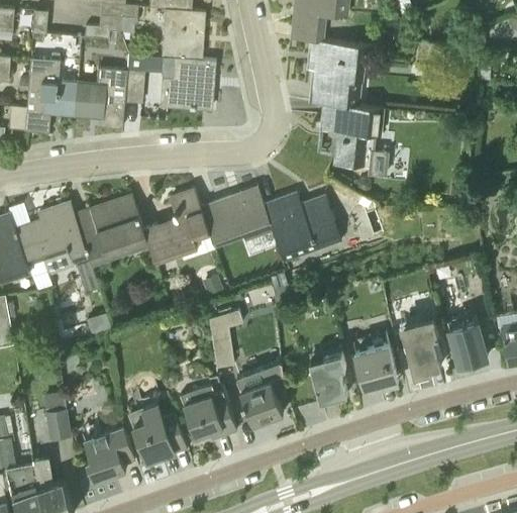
[(166,9),(192,11),(192,0),(150,0),(150,7),(166,8),(166,9)]
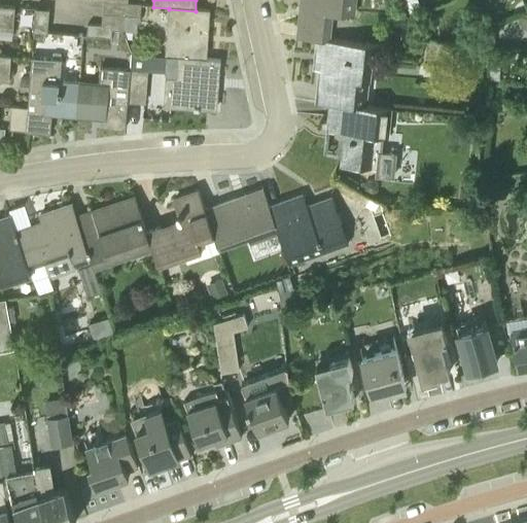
[(297,40),(317,42),(330,43),(330,42),(334,14),(355,16),(357,0),(303,0),(302,19),(301,19),(297,40)]
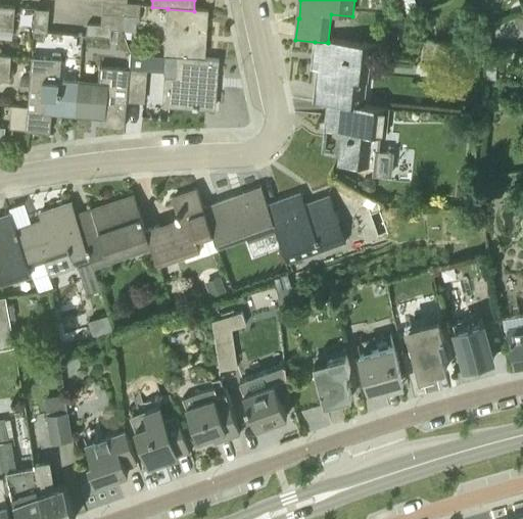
[(125,18),(123,34),(132,35),(134,35),(136,19),(139,19),(140,7),(127,6),(103,4),(102,16),(125,18)]
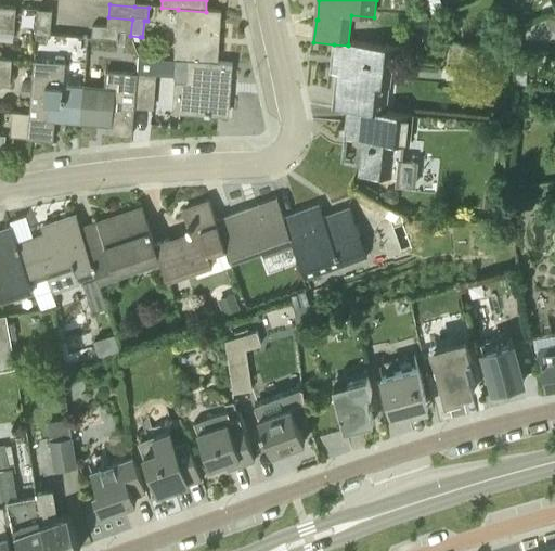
[(446,14),(442,7),(430,12),(434,20),(446,14)]
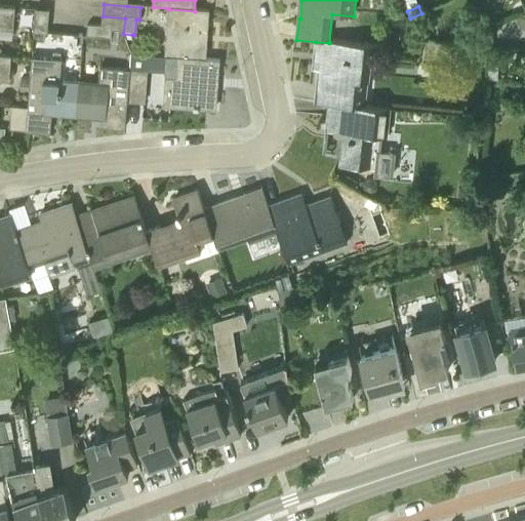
[(0,57),(10,58),(0,56),(0,31),(13,33),(13,30),(15,10),(0,8),(0,57)]
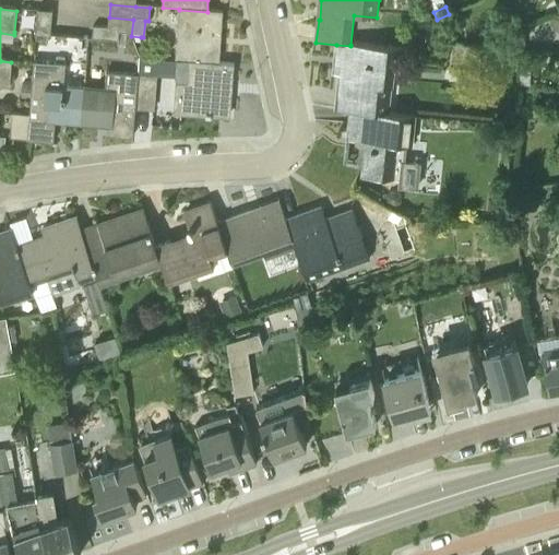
[(189,63),(218,66),(223,13),(207,12),(179,10),(176,62),(189,63)]
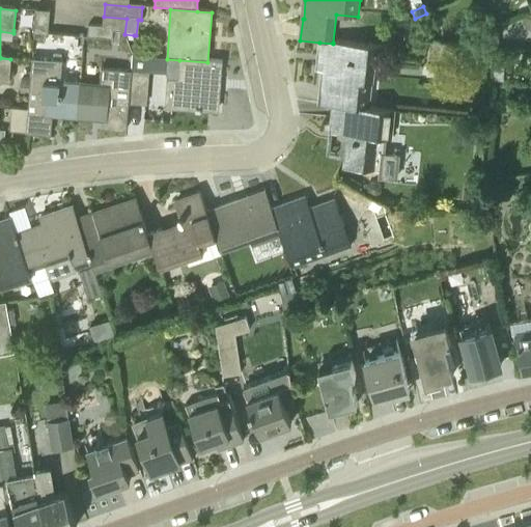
[(50,12),(37,11),(35,11),(33,36),(48,37),(50,12)]
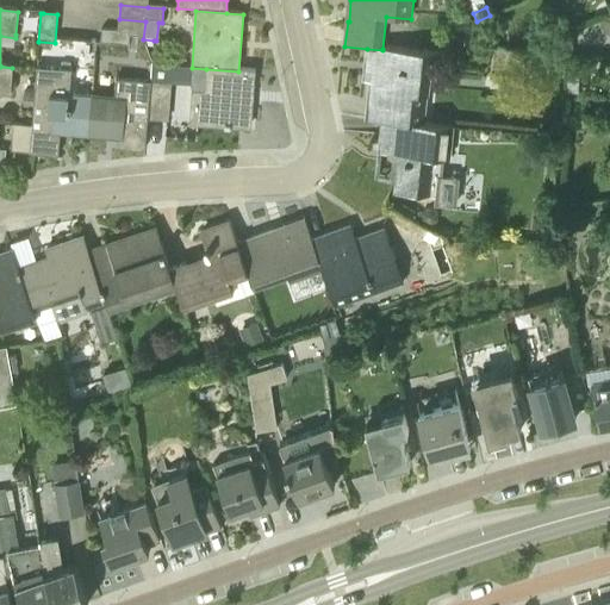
[(129,38),(143,39),(145,22),(119,19),(118,33),(129,33),(129,38)]
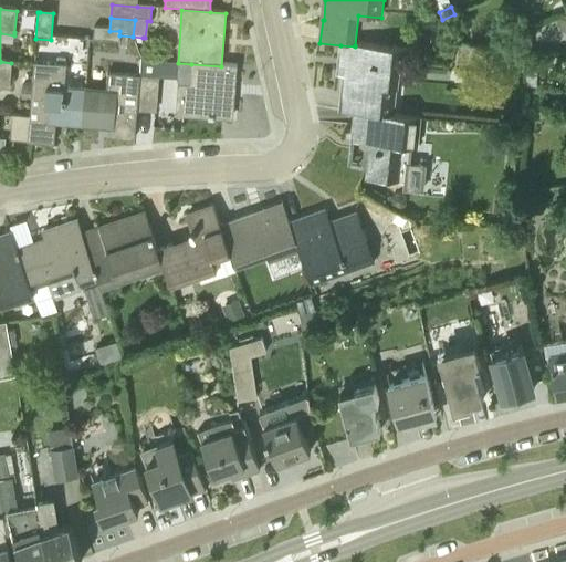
[(93,43),(115,45),(119,45),(119,35),(119,31),(109,31),(94,30),(93,43)]
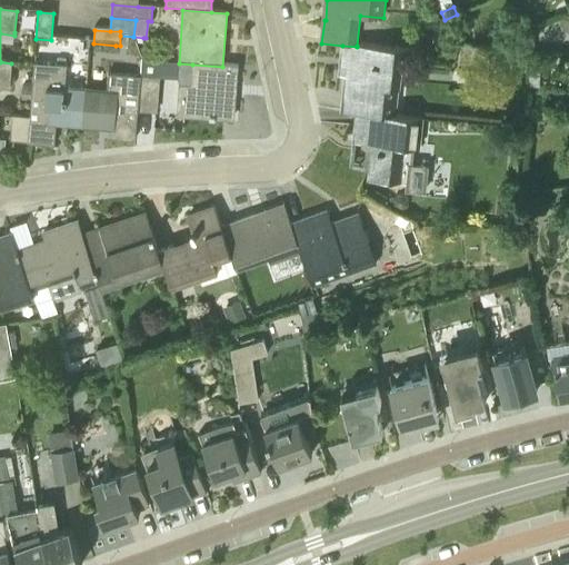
[(143,38),(133,37),(137,46),(142,46),(143,38)]
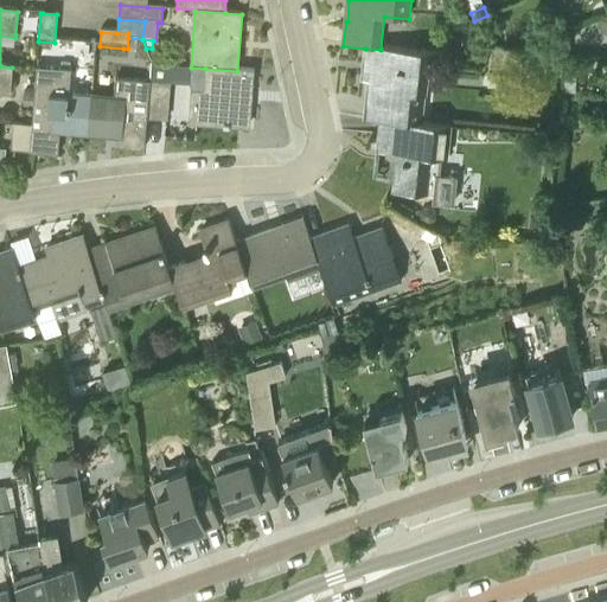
[(470,42),(466,39),(465,39),(461,42),(461,43),(461,47),(466,49),(470,47),(471,46),(470,42)]
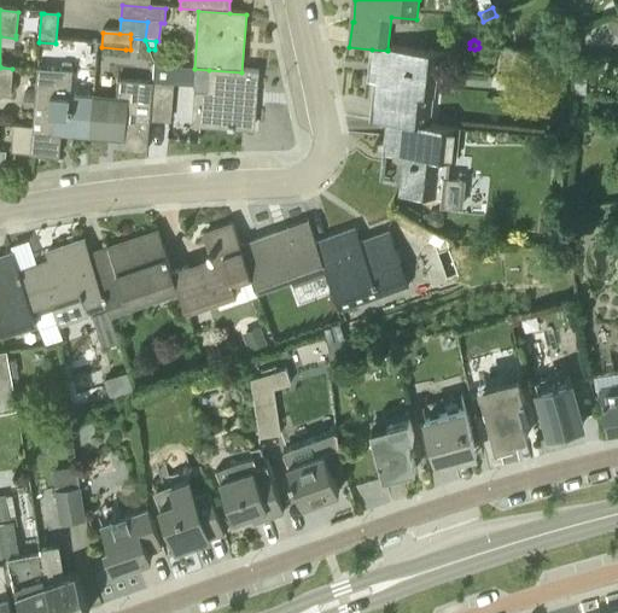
[(581,41),(566,41),(565,56),(581,57),(581,41)]
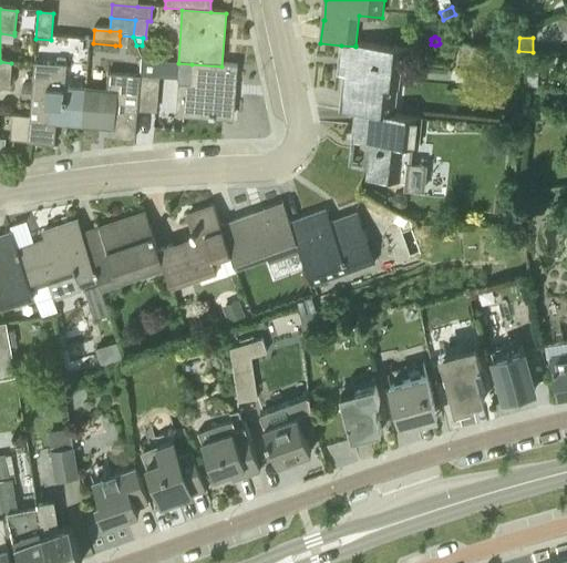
[(361,98),(359,113),(394,115),(398,89),(399,89),(401,70),(408,71),(409,51),(356,45),(356,47),(341,45),(340,60),(347,61),(343,95),(361,98)]
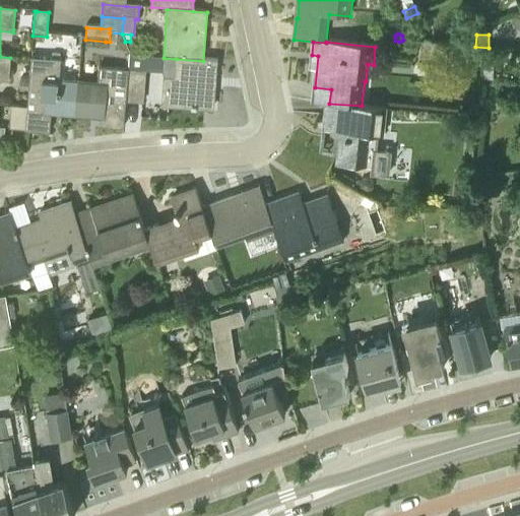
[(0,81),(9,82),(10,58),(0,57),(0,81)]
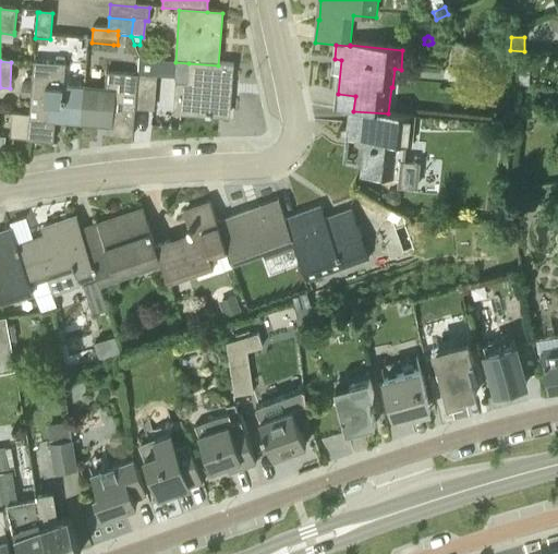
[(218,65),(189,63),(184,115),(173,113),(173,115),(206,117),(206,119),(211,119),(211,117),(228,119),(230,97),(227,97),(228,86),(232,86),(233,67),(218,65)]
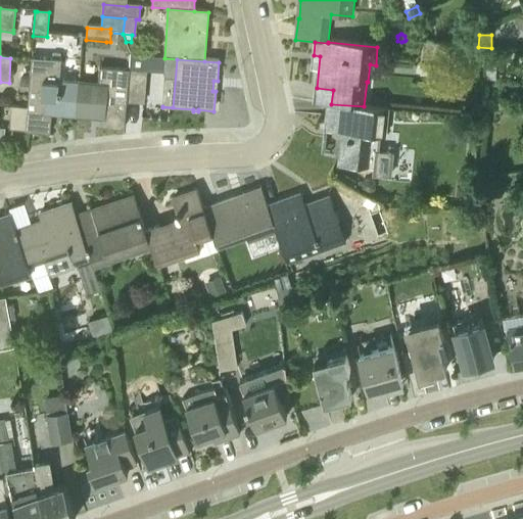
[(79,82),(76,118),(111,121),(111,129),(100,128),(100,129),(125,131),(127,104),(130,72),(100,68),(99,84),(79,82)]
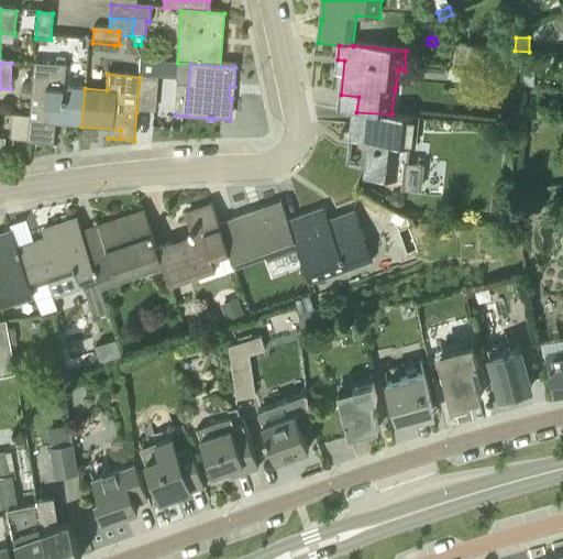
[(140,77),(136,112),(154,114),(157,77),(140,76),(140,77)]
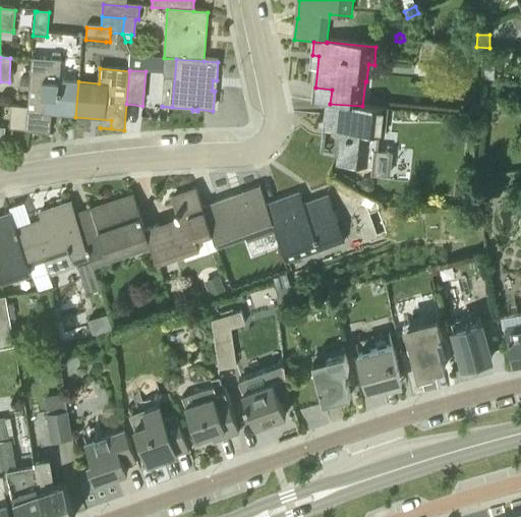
[(46,114),(75,117),(78,81),(59,80),(60,73),(31,71),(27,109),(25,132),(25,133),(50,135),(50,134),(44,133),(46,114)]
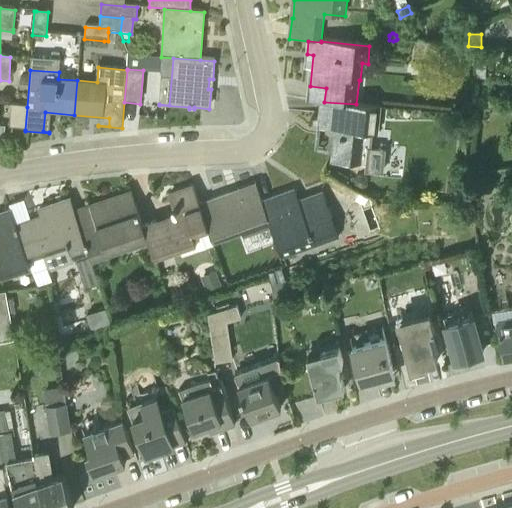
[(485,70),(478,70),(476,70),(476,79),(485,80),(485,70)]
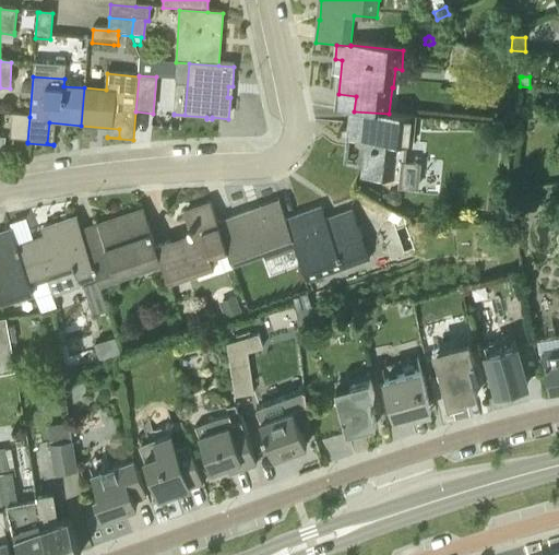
[(23,83),(22,102),(30,103),(32,83),(23,83)]
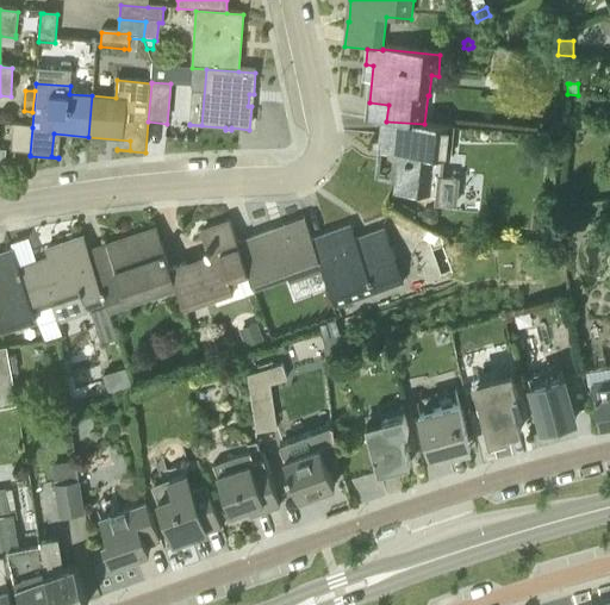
[(440,160),(450,161),(454,129),(381,120),(379,147),(399,149),(394,194),(436,198),(435,206),(454,207),(456,182),(437,180),(440,160)]
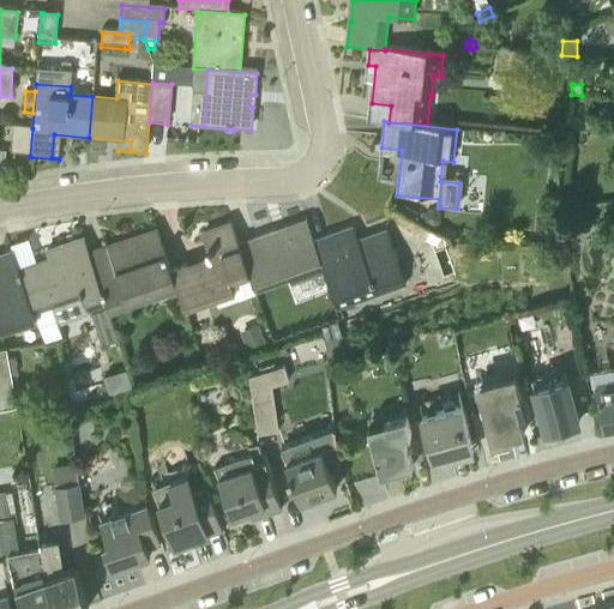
[(11,154),(30,156),(32,128),(17,126),(14,154),(11,152),(11,154)]
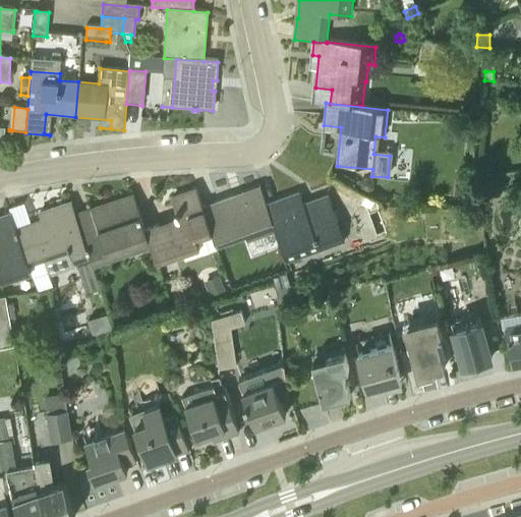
[(494,176),(493,164),(479,165),(480,177),(494,176)]
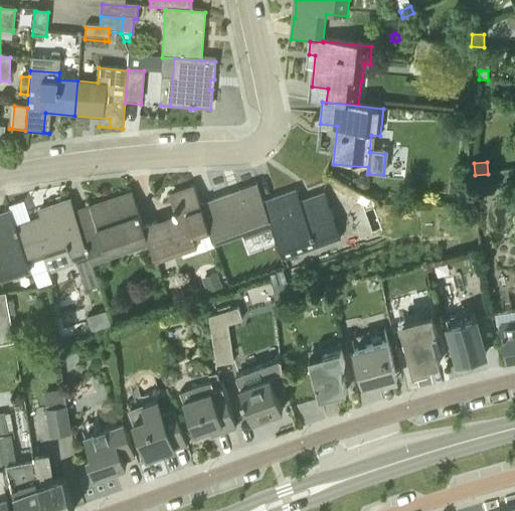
[(356,181),(353,188),(365,194),(369,188),(367,180),(363,178),(356,181)]
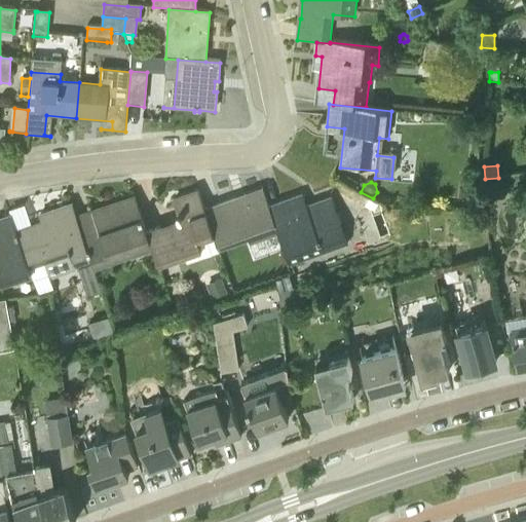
[(160,229),(147,233),(153,252),(159,268),(202,253),(199,244),(214,239),(204,212),(198,194),(173,203),(182,229),(163,235),(160,229)]
